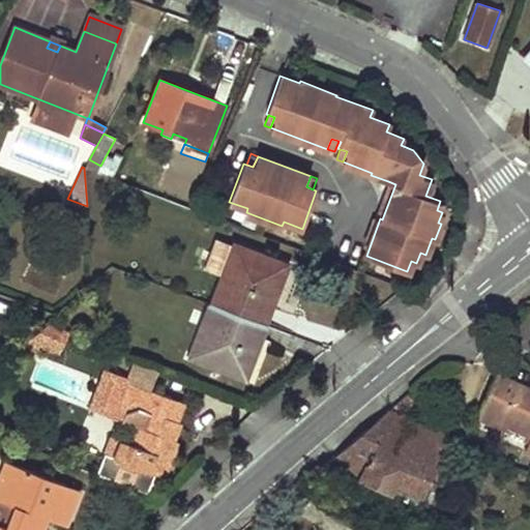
[(395,184),(388,181),(376,216),(380,218),(382,219),(395,184)]
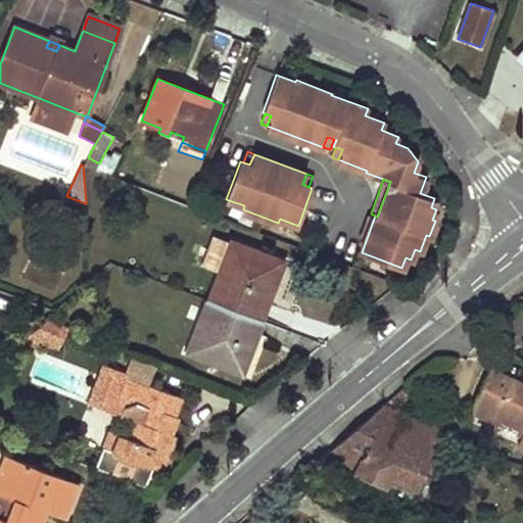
[(371,214),(368,214),(354,250),(362,252),(375,216),(371,214)]
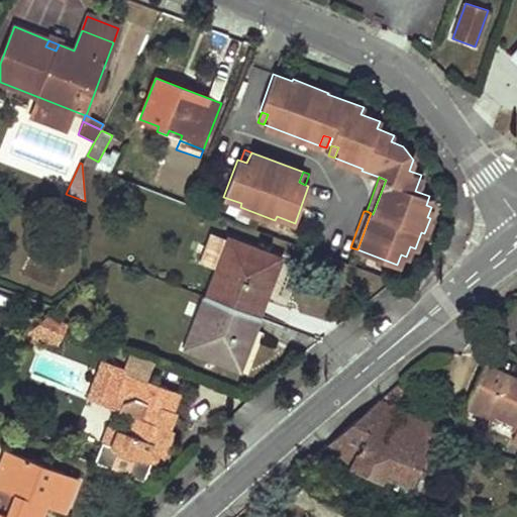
[(229,239),(207,297),(256,316),(265,298),(260,295),(275,256),(229,239)]
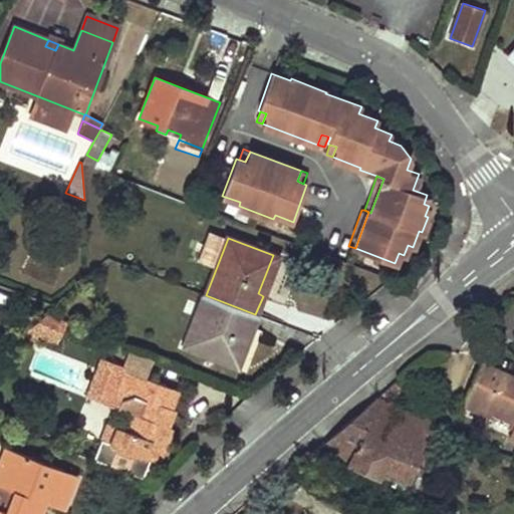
[(277,257),(273,255),(258,293),(263,296),(277,257)]
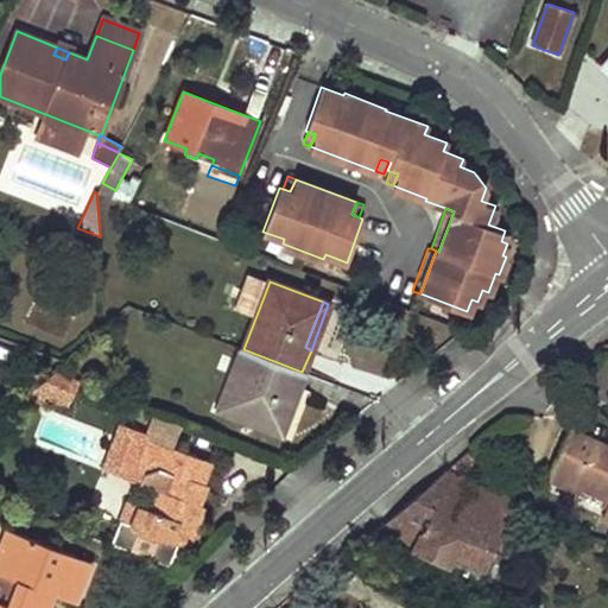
[(240,348),(216,409),(240,418),(244,411),(284,426),(304,373),(302,372),(244,349),(240,348)]
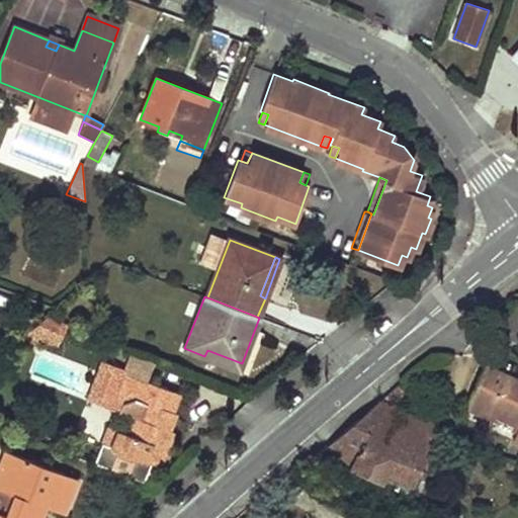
[(33,333),(60,344),(69,323),(42,312),(33,333)]
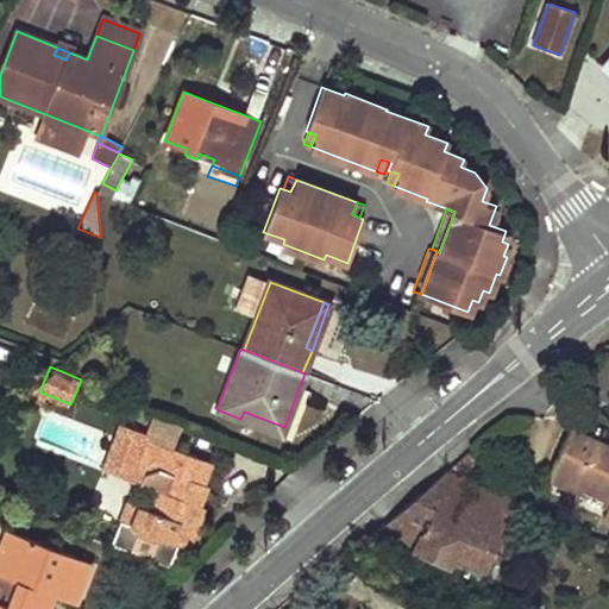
[(284,427),(244,412),(240,419),(282,434),(284,427)]
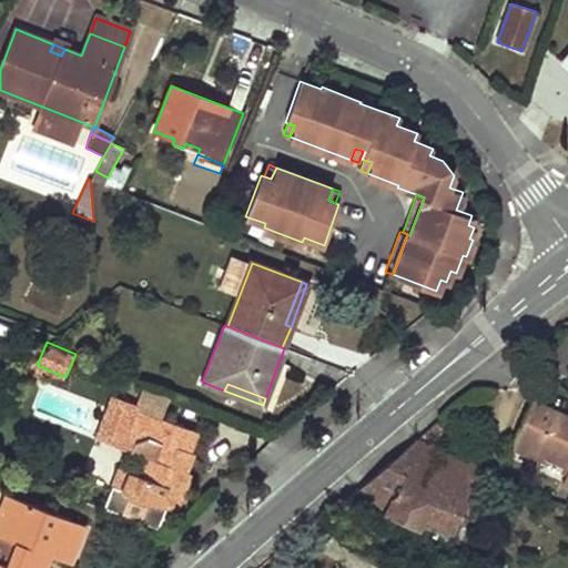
[(139,404),(137,409),(162,419),(162,417),(171,396),(145,386),(139,404)]
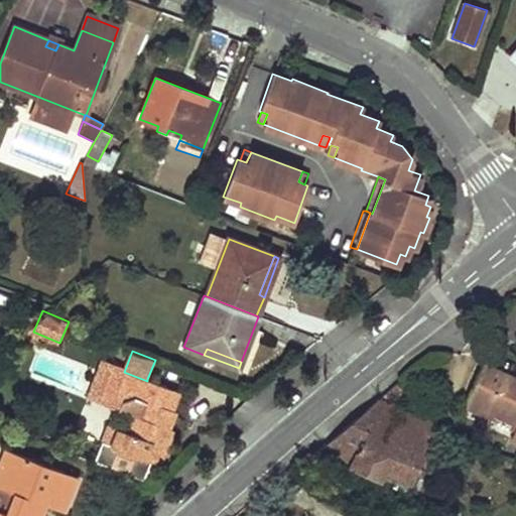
[(124,372),(126,367),(103,359),(91,389),(114,398),(124,372)]
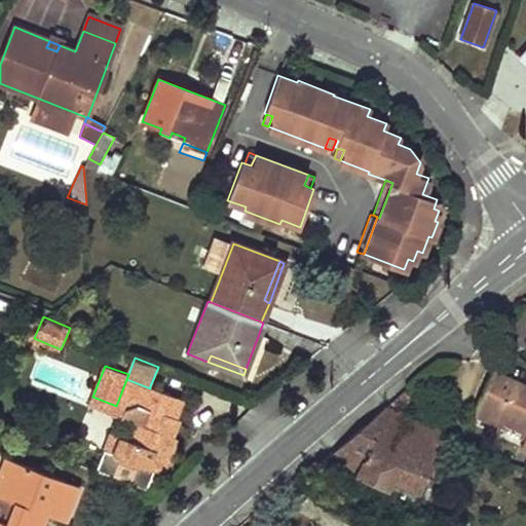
[(525,387),(492,373),(475,411),(501,422),(525,433),(525,434),(522,447),(525,449),(525,387)]
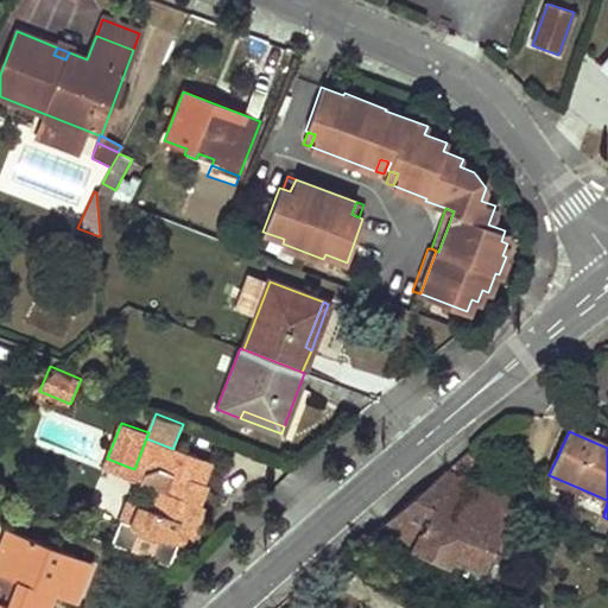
[(146,438),(134,469),(145,473),(140,483),(153,489),(145,507),(138,505),(130,525),(119,520),(111,543),(169,567),(177,544),(183,546),(184,543),(192,546),(206,507),(201,506),(209,486),(206,485),(214,463),(173,447),(173,449),(146,438)]
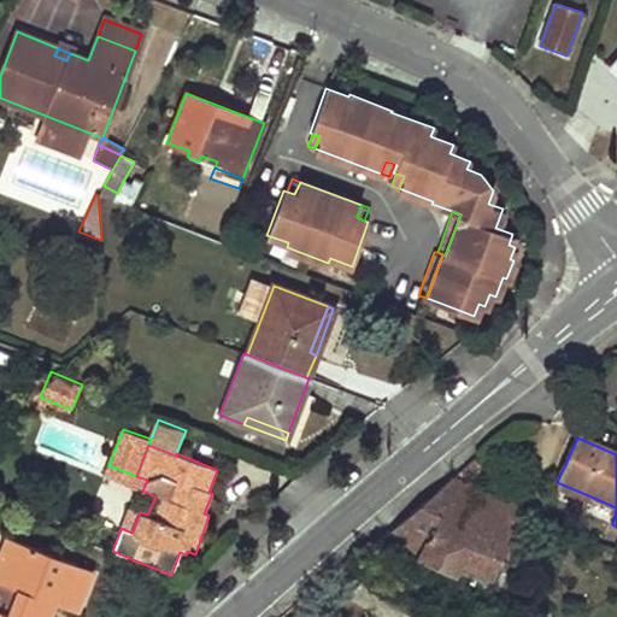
[(476,487),(451,476),(382,538),(486,587),(494,566),(505,571),(515,550),(505,546),(518,507),(476,487)]
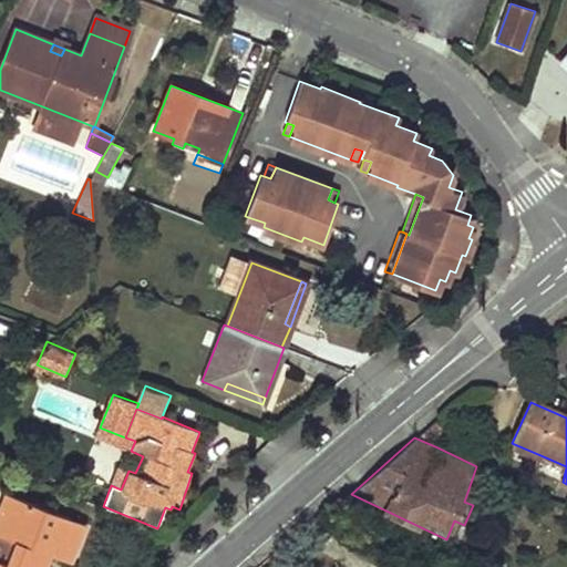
[(540,455),(512,443),(509,447),(538,460),(540,455)]
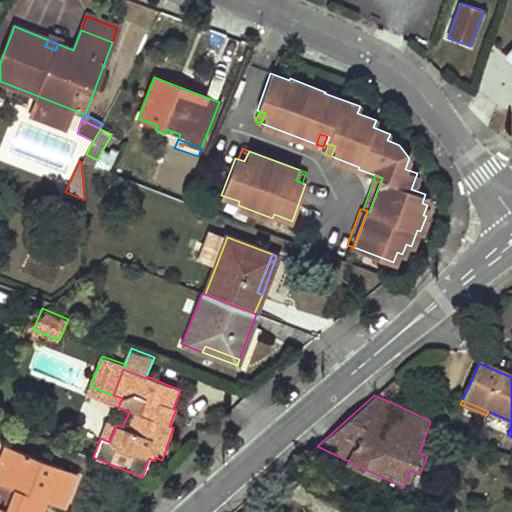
[(100,438),(109,442),(116,425),(122,427),(129,412),(118,407),(113,406),(100,438)]
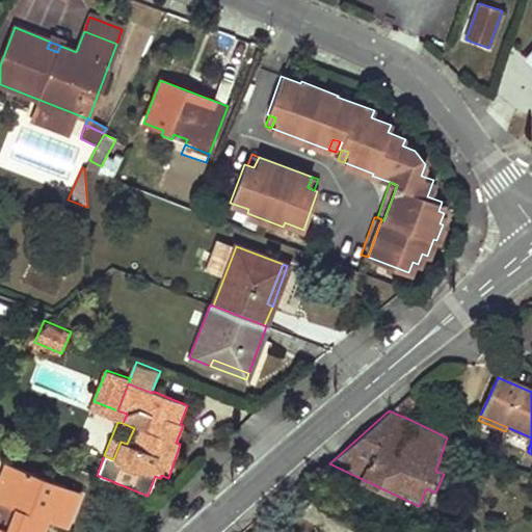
[(5,463),(0,477),(0,501),(17,508),(8,529),(0,526),(0,531),(41,531),(46,520),(65,527),(79,491),(5,463)]
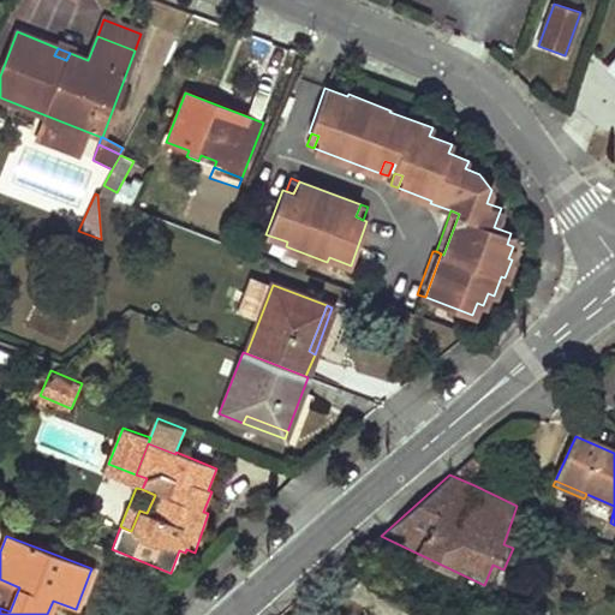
[(0,608),(10,611),(19,587),(0,579),(0,608)]
